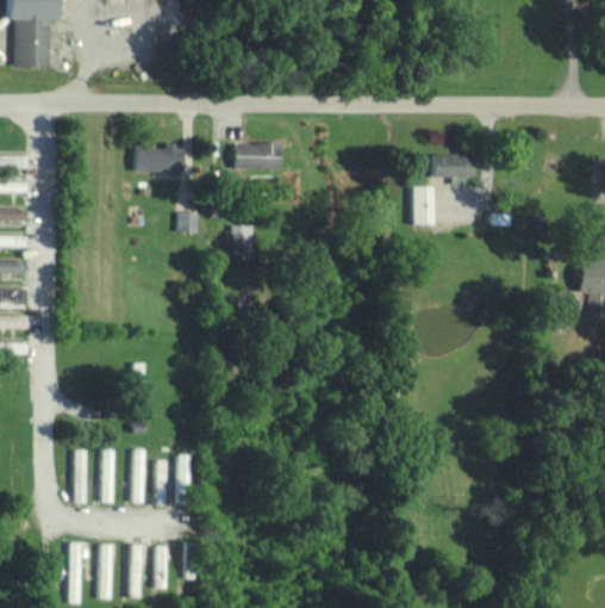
[(16,19),(14,66),(50,67),(51,19),(57,19),(57,0),(11,0),(8,0),(8,19),(16,19)]
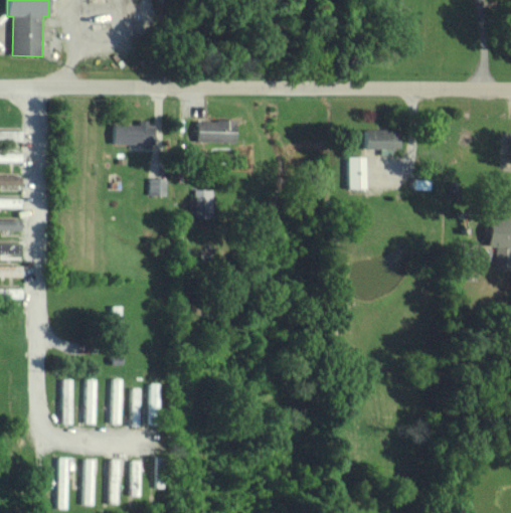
[(198,142),(235,143),(236,122),(198,121),(198,142)]
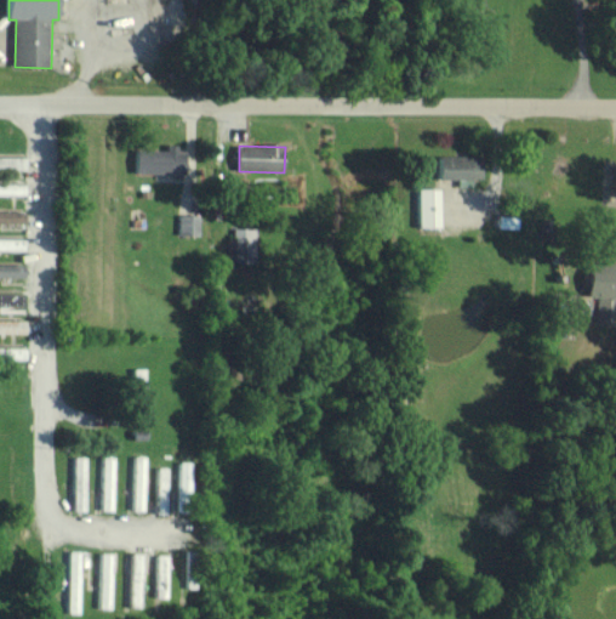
[(169,152),(138,152),(138,175),(187,176),(188,149),(169,149),(169,152)]
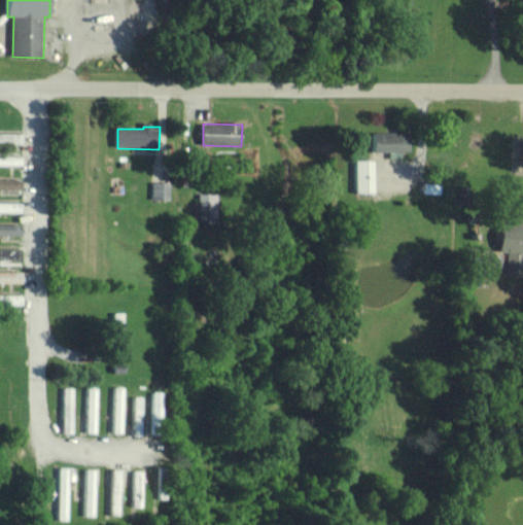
[(375,134),(376,153),(412,152),(411,133),(375,134)]
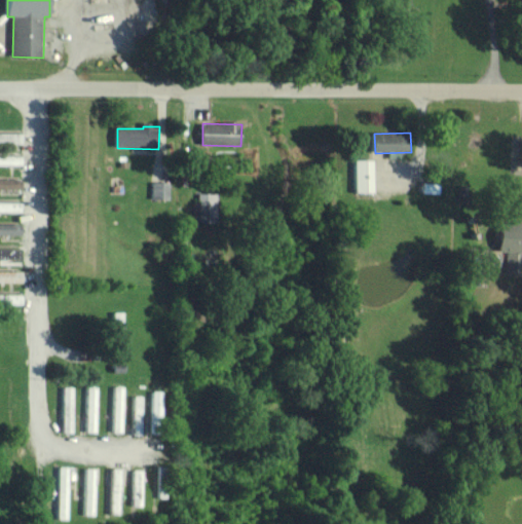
[(0,165),(24,165),(24,156),(0,155),(0,165)]
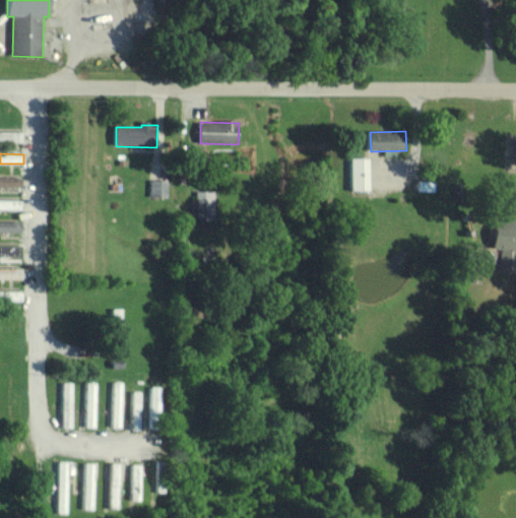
[(371,191),(371,158),(352,158),(352,191),(371,191)]
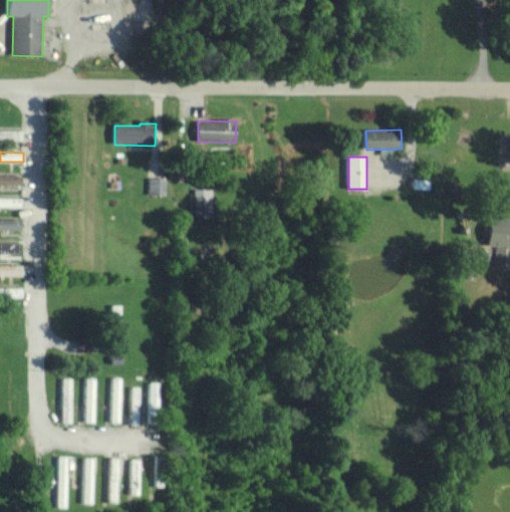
[(0,185),(22,185),(22,176),(0,176),(0,185)]
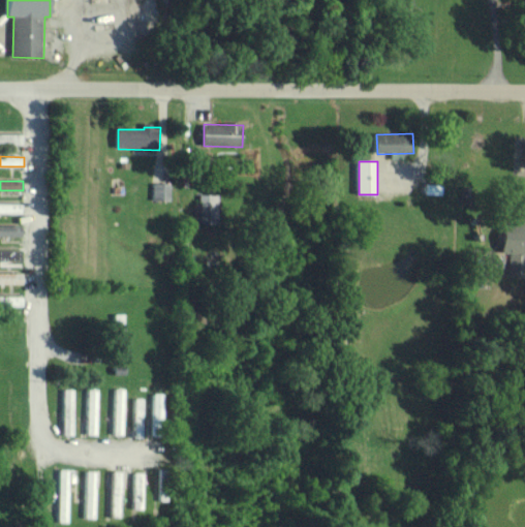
[(172,202),(172,184),(155,183),(154,200),(172,202)]
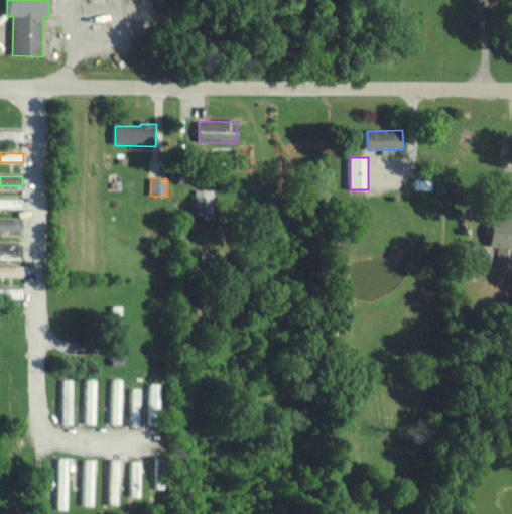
[(215,190),(196,190),(196,218),(215,219),(215,190)]
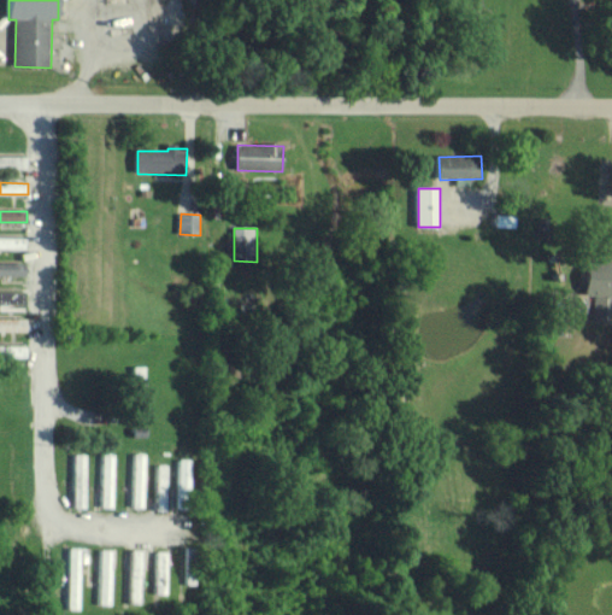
[(28,239),(0,238),(0,249),(28,250),(28,239)]
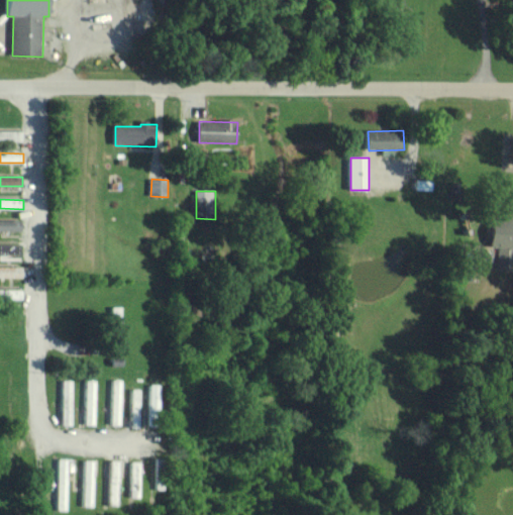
[(491,247),(501,248),(500,270),(512,271),(512,219),(493,218),(491,247)]
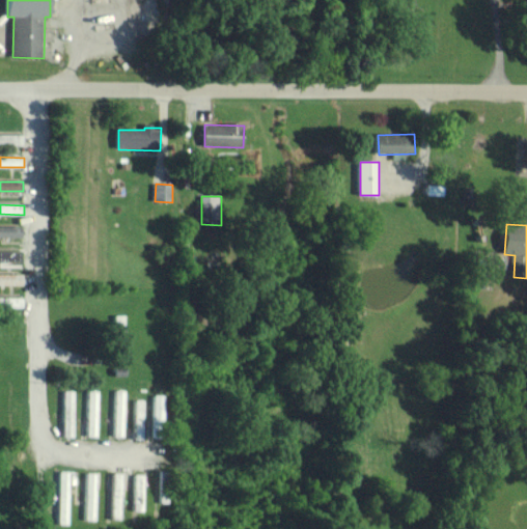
[(24,226),(0,226),(0,238),(24,238),(24,226)]
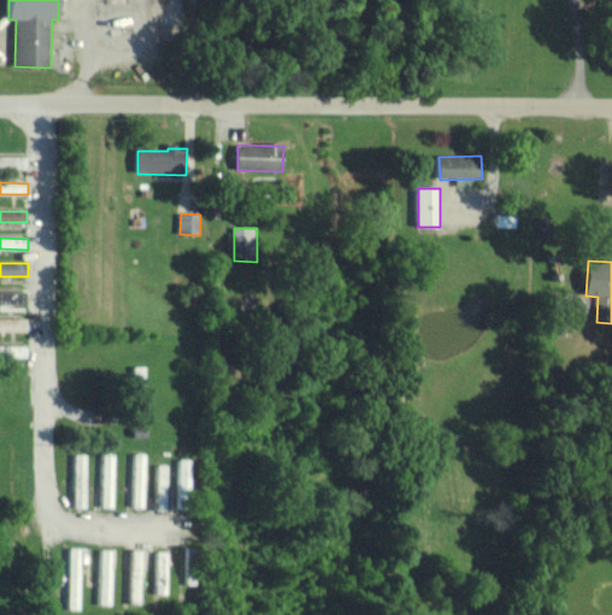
[(0,304),(25,305),(25,294),(0,293),(0,304)]
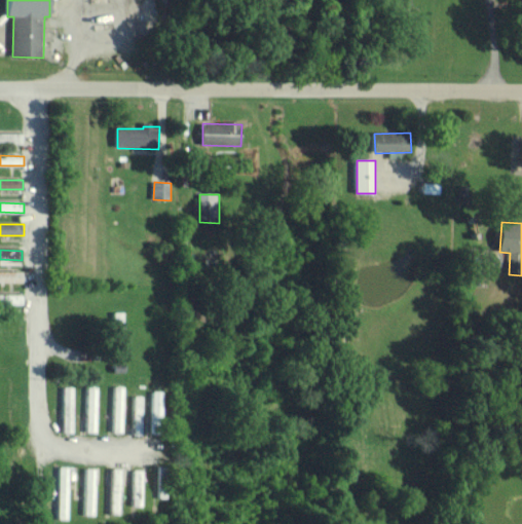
[(11,297),(11,295),(1,296),(2,304),(24,303),(24,297),(11,297)]
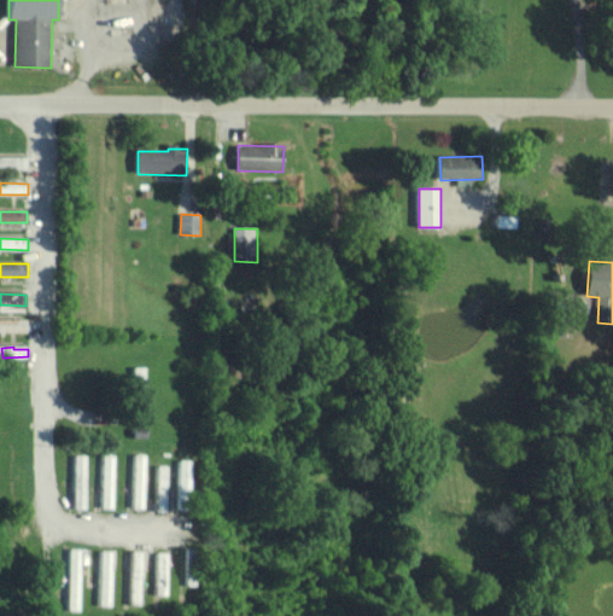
[(147,368),(135,367),(134,422),(146,422),(147,368)]
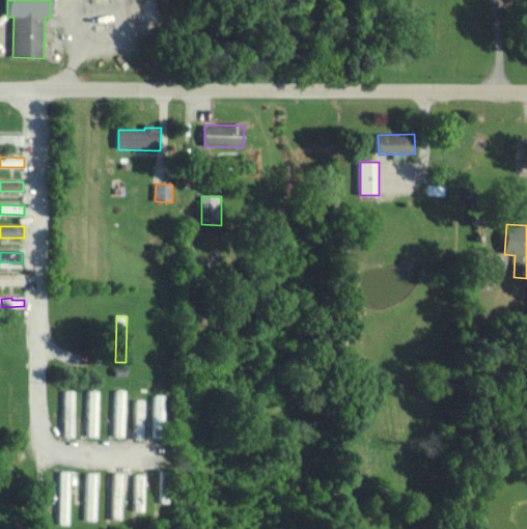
[(100,391),(90,391),(89,437),(99,438),(100,391)]
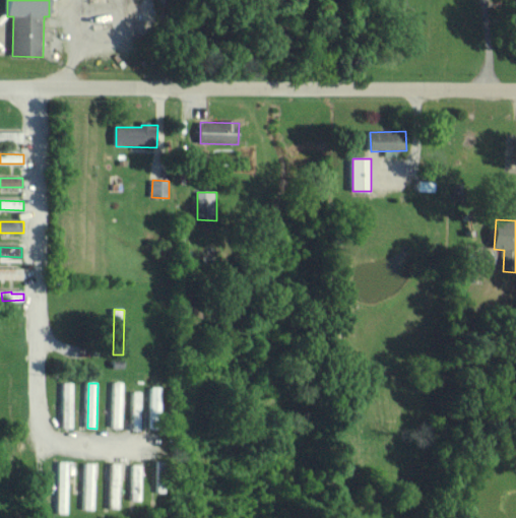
[(124,383),(114,383),(113,429),(123,429),(124,383)]
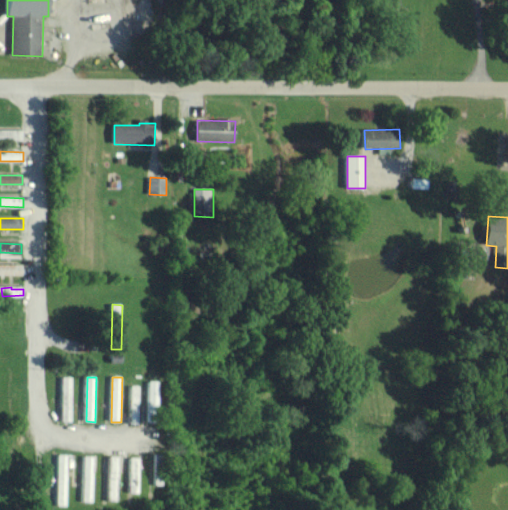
[(63,422),(72,422),(73,378),(63,378),(63,422)]
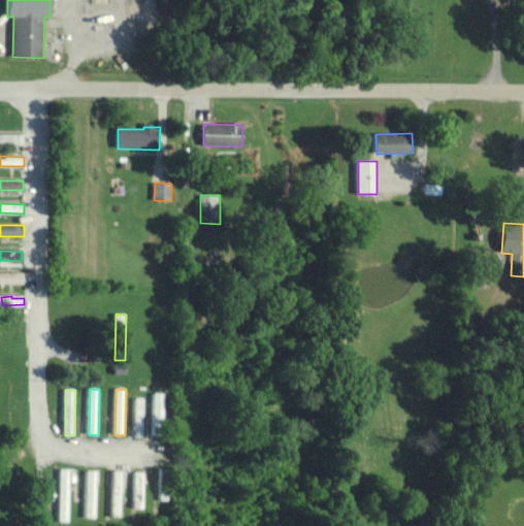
[(164,420),(165,394),(155,393),(155,420),(164,420)]
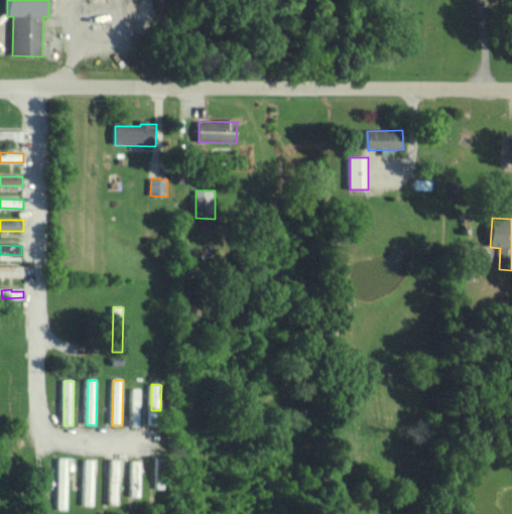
[(140,389),(132,389),(133,428),(141,427),(140,389)]
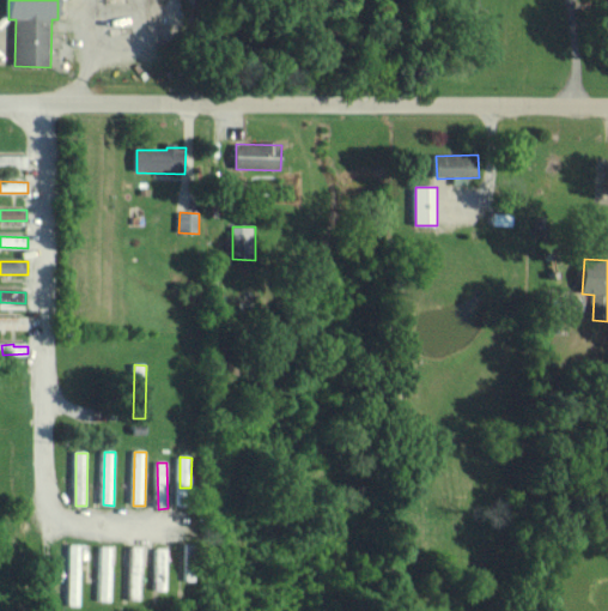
[(70,606),(80,606),(81,545),(71,545),(70,606)]
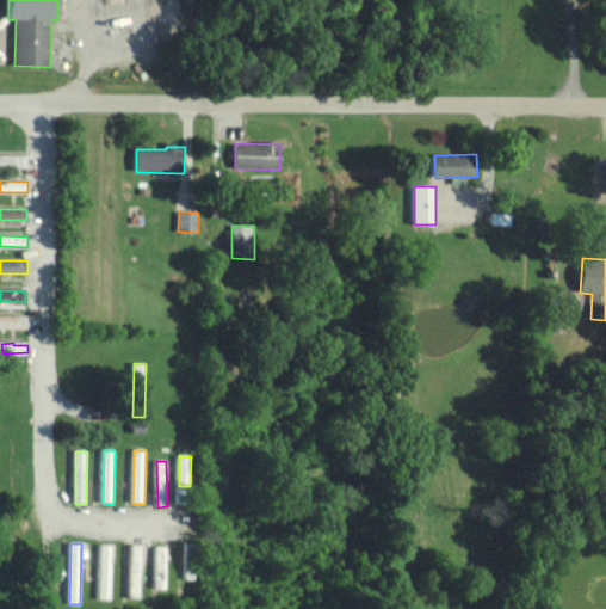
[(111,600),(113,546),(101,545),(100,600),(111,600)]
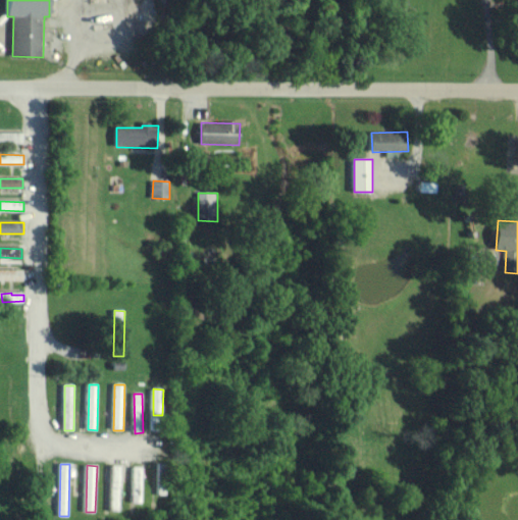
[(122,465),(112,465),(111,511),(121,512),(122,465)]
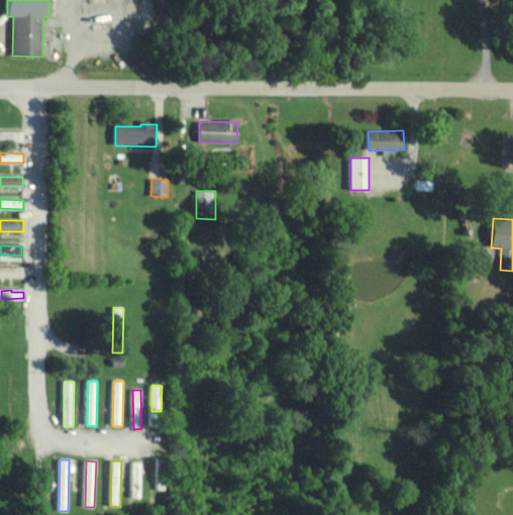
[(142,462),(133,462),(132,499),(141,499),(142,462)]
